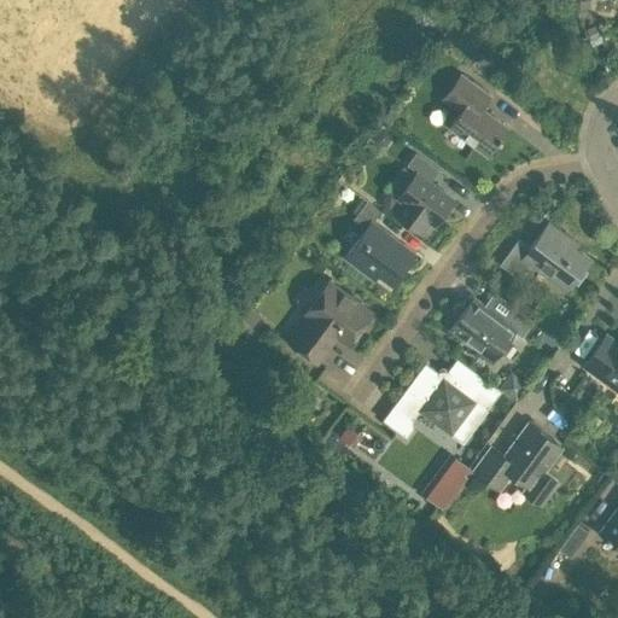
[(594,25),(586,29),(590,39),(599,35),(594,25)]
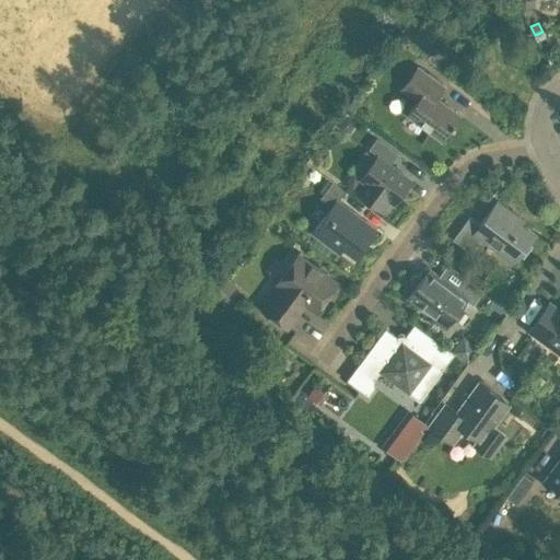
[(453,123),(458,115),(435,97),(443,86),(417,68),(403,89),(418,100),(408,114),(442,139),(451,126),(452,127),(455,124),(453,123)]
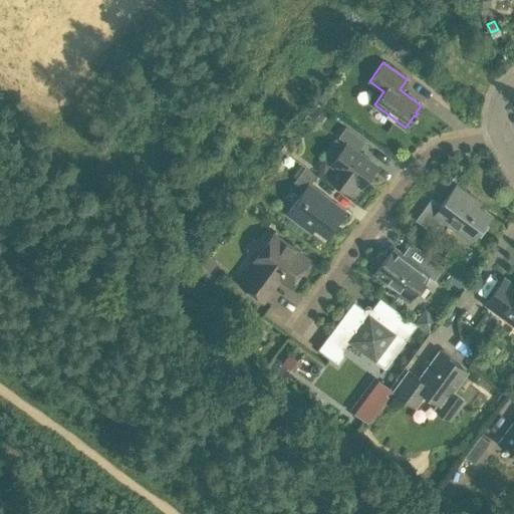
[(310,112),(311,117),(315,121),(321,120),(324,115),(323,110),(318,107),(313,108),(310,112)]
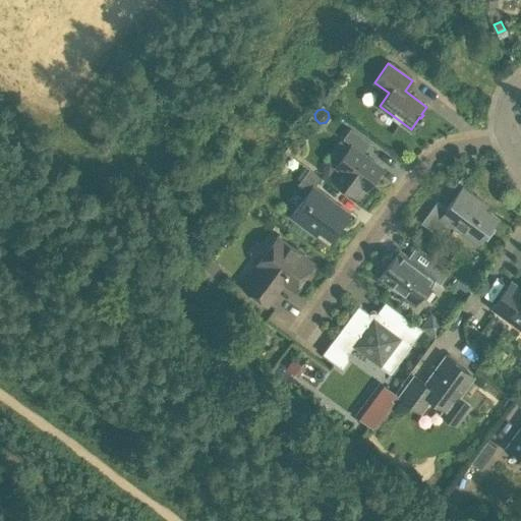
[(335,167),(338,170),(331,179),(355,196),(362,187),(365,190),(383,167),(363,153),(369,143),(350,129),(343,138),(351,145),(335,167)]
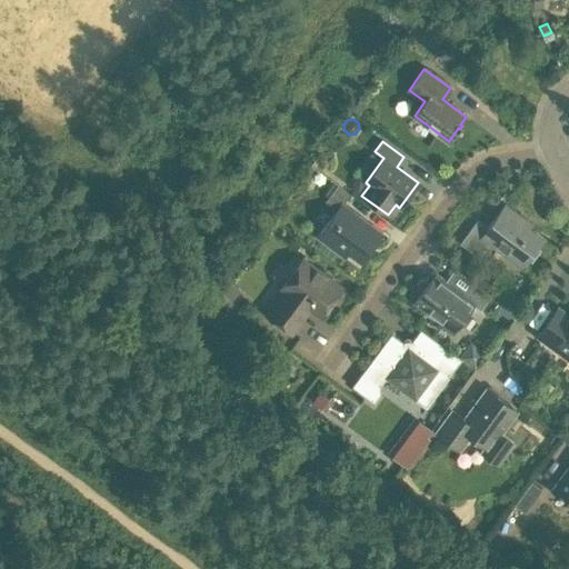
[(348,251),(360,260),(380,233),(342,205),(350,195),(337,185),(326,201),(337,209),(318,236),(345,256),(348,251)]
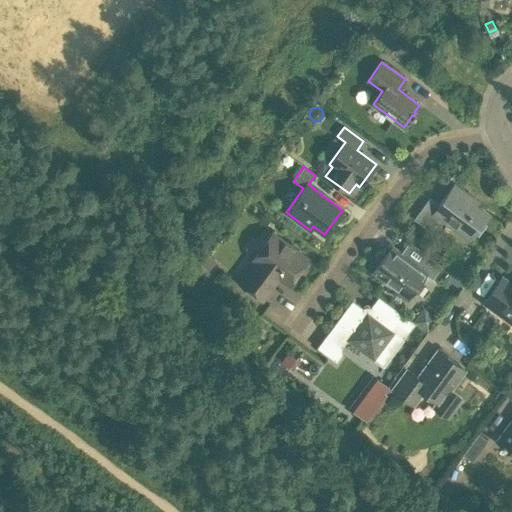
[(470,197),(454,185),(439,205),(429,198),(414,219),(428,229),(438,216),(469,239),(487,215),(468,201),(470,197)]
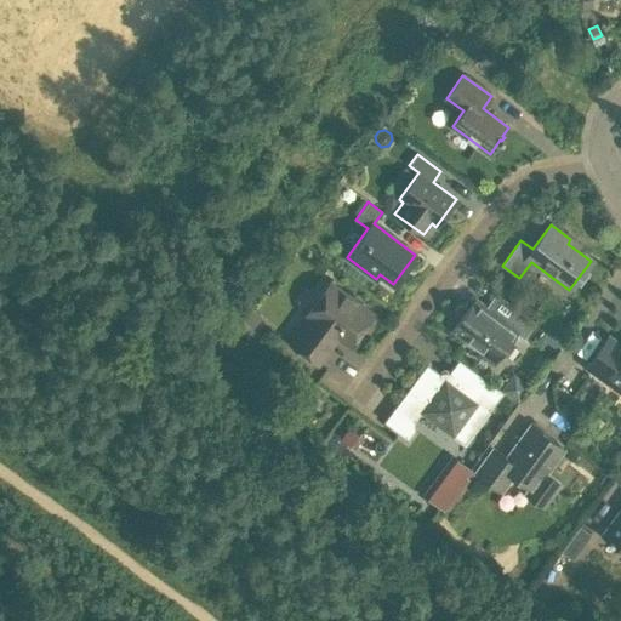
[(330,283),(307,313),(311,315),(291,342),(319,363),(337,336),(349,345),(372,313),(330,283)]
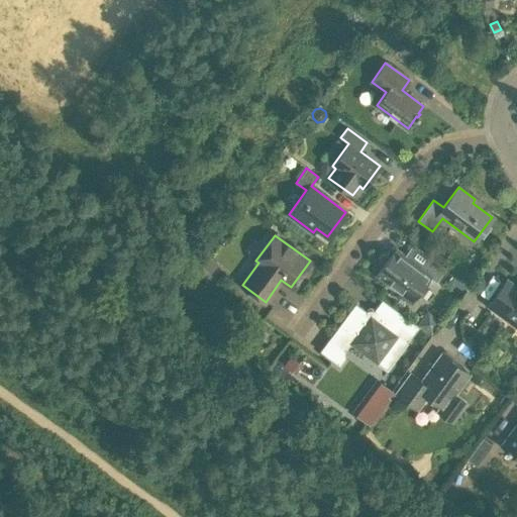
[(442,269),(423,253),(416,264),(396,248),(377,275),(411,300),(430,275),(435,279),(442,269)]
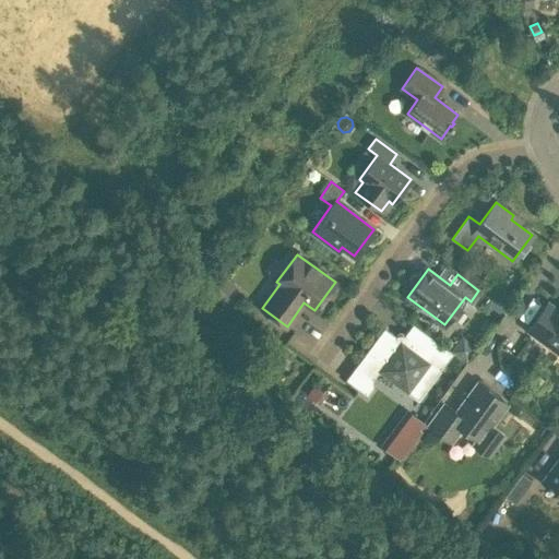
[(215,285),(228,295),(237,284),(223,273),(215,285)]
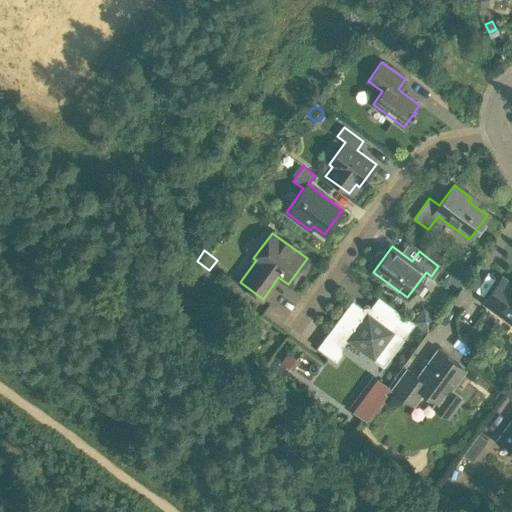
[(195,264),(182,280),(190,286),(202,269),(195,264)]
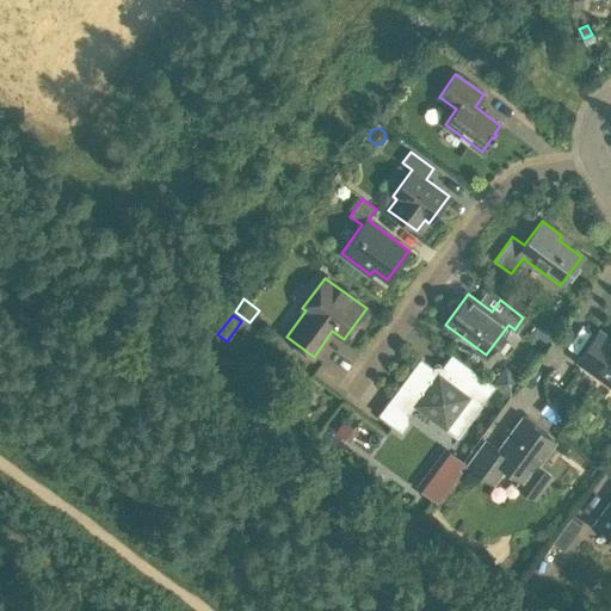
[(548,344),(556,333),(538,320),(530,329),(548,344)]
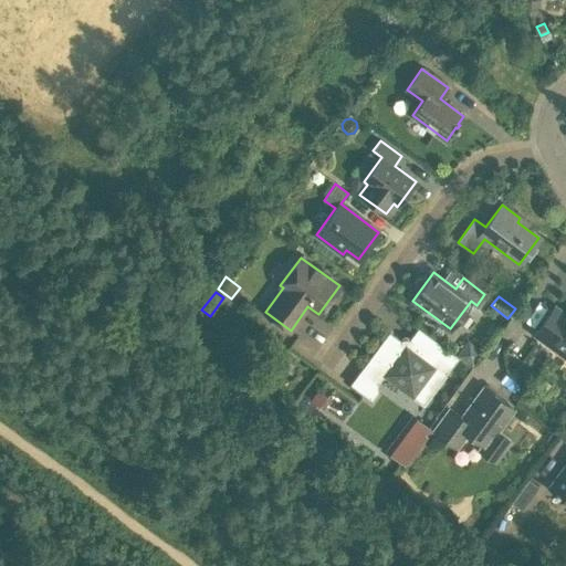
[(565,316),(554,308),(535,334),(565,356),(565,316)]
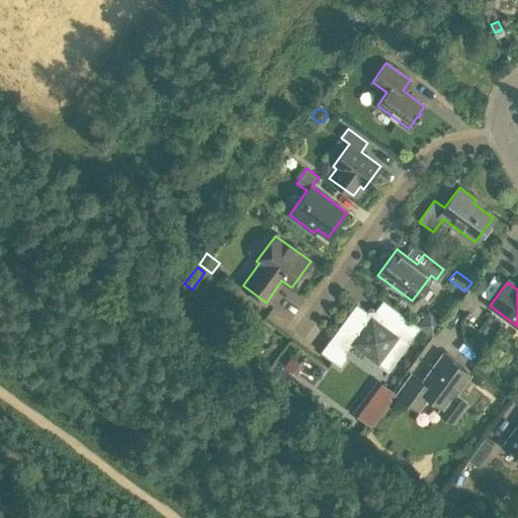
[(356,304),(321,351),(340,366),(346,358),(345,352),(352,343),(368,356),(372,350),(380,348),(395,360),(420,327),(382,299),(374,312),(373,311),(369,311),(367,313),(356,304)]
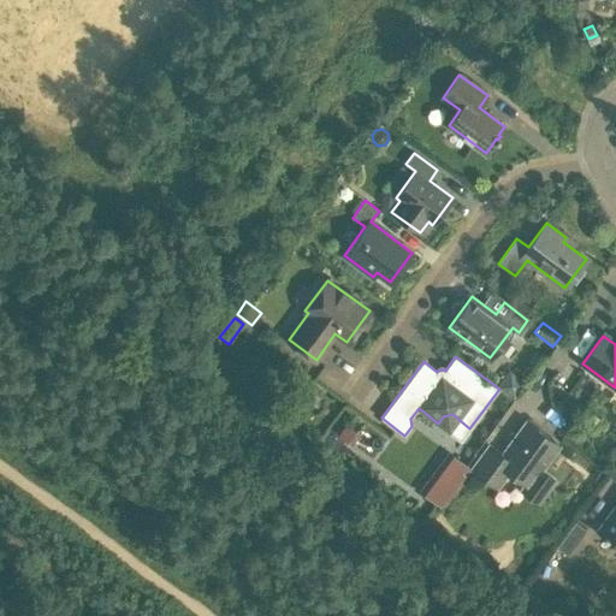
[(497,487),(509,471),(526,484),(521,490),(538,503),(556,479),(540,468),(557,444),(528,422),(504,455),(490,445),(472,469),(497,487)]
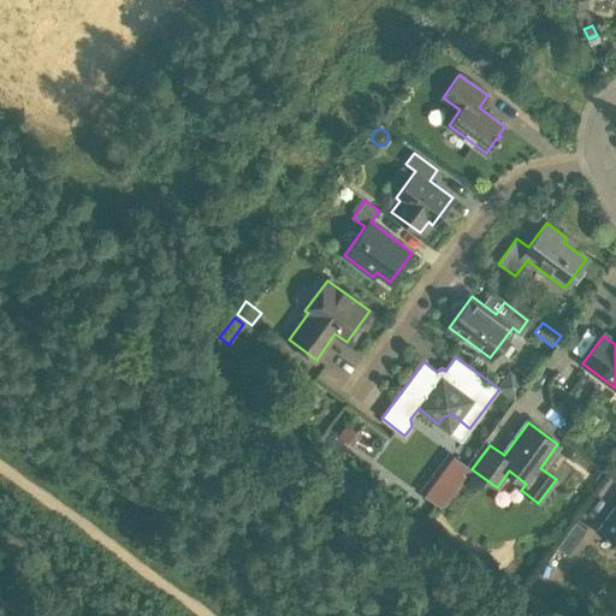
[(615,439),(615,425),(606,422),(603,436),(615,439)]
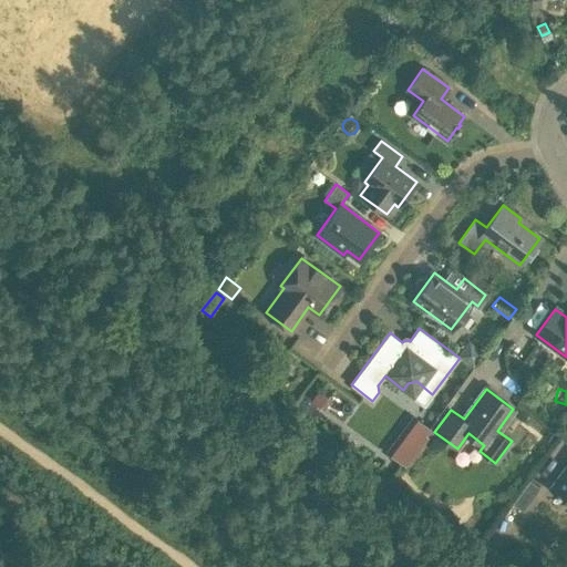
[(566,464),(550,488),(556,493),(556,494),(558,496),(559,495),(566,500),(566,464)]
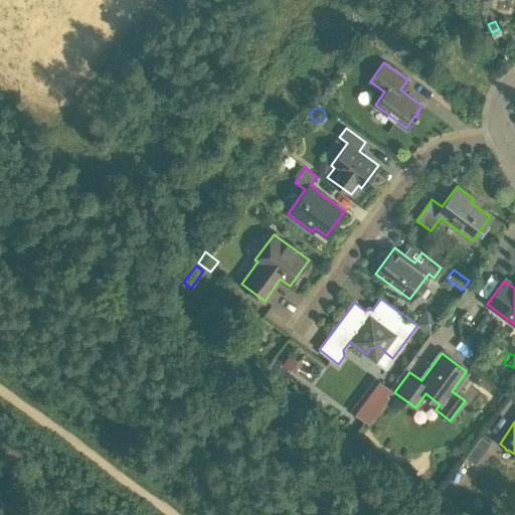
[(490,442),(481,435),(465,456),(475,463),(490,442)]
